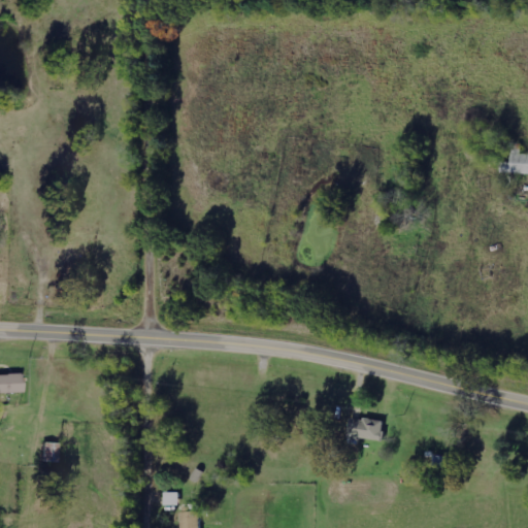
[(527,154),(522,154),(522,150),(512,150),(512,163),(501,162),(501,172),(527,172),(527,154)]
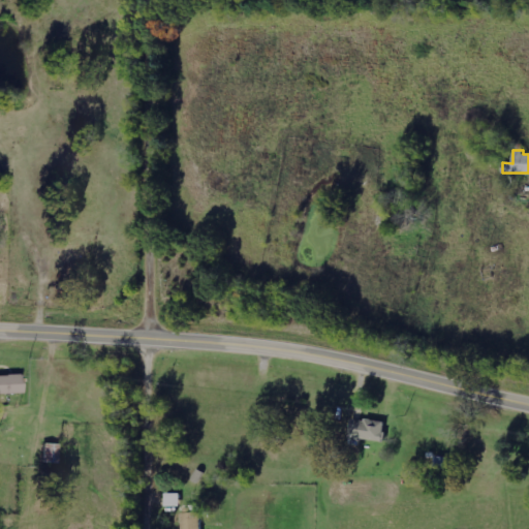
[(0,395),(21,394),(20,376),(0,376),(0,395)]
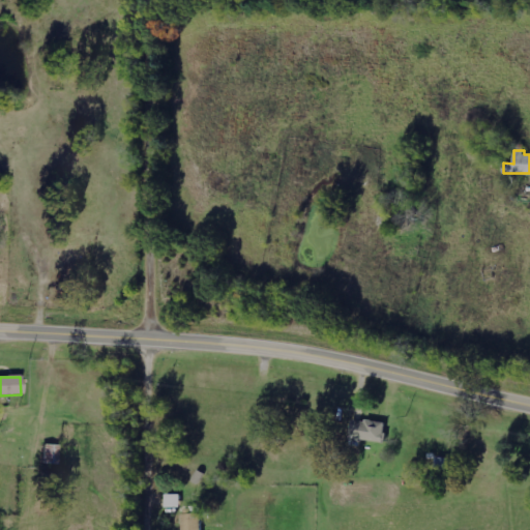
[(350,440),(385,443),(386,422),(351,420),(350,440)]
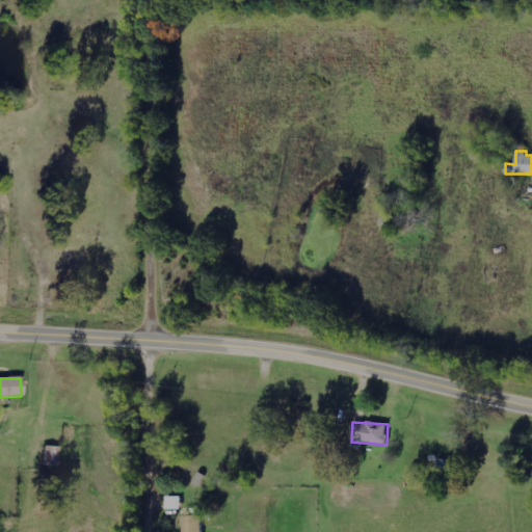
[(58,467),(59,447),(44,447),(44,467),(58,467)]
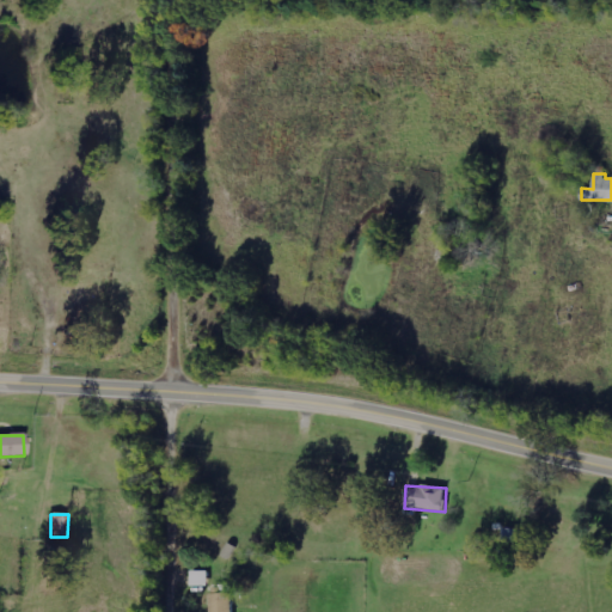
[(232,611),(232,586),(209,586),(209,611),(232,611)]
